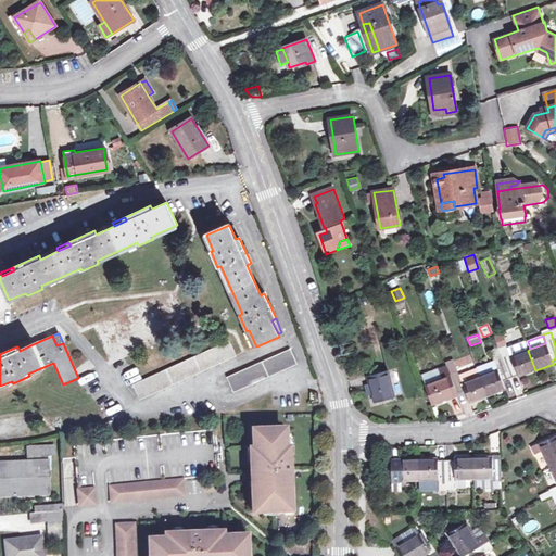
[(29,342),(17,346),(20,351),(30,345),(29,342)]
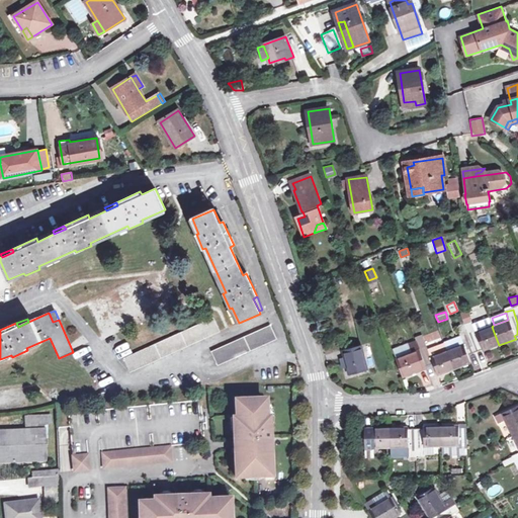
[(213,319),(124,358),(130,371),(220,331),(213,319)]
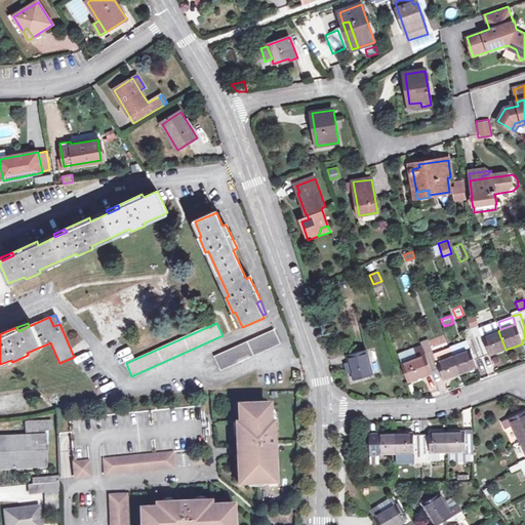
[(472,329),(470,330),(480,356),(488,353),(489,356),(506,350),(498,331),(490,333),(487,326),(479,328),(479,327),(472,329)]
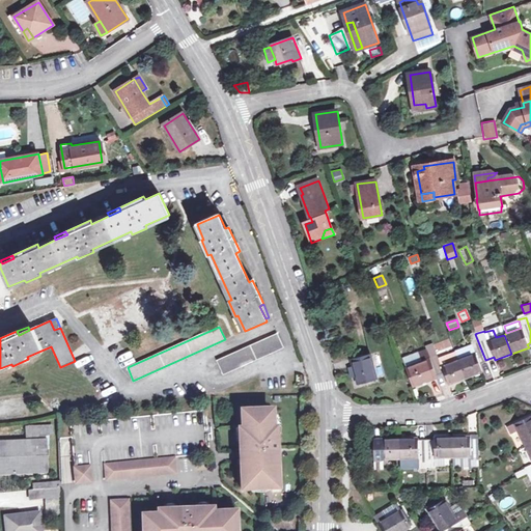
[(277,334),(217,360),(223,373),(283,347),(277,334)]
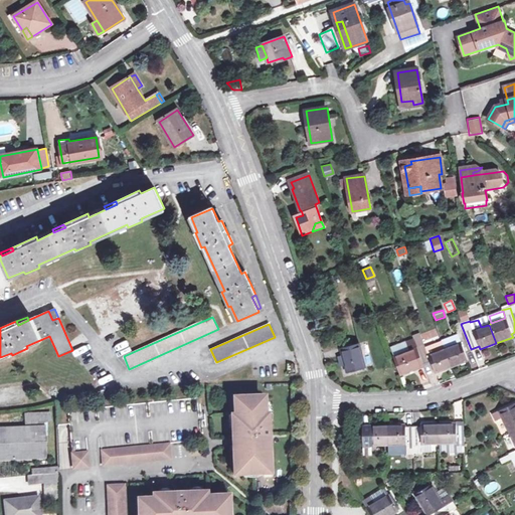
[(455,326),(458,334),(441,341),(445,349),(451,367),(468,360),(465,352),(471,349),(461,324),(455,326)]
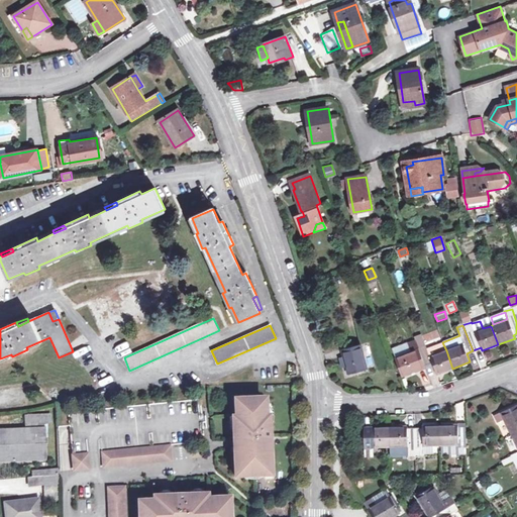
[(424,366),(432,363),(437,374),(452,369),(446,350),(442,342),(433,345),(436,354),(430,356),(427,348),(422,335),(414,338),(416,342),(418,349),(424,366)]
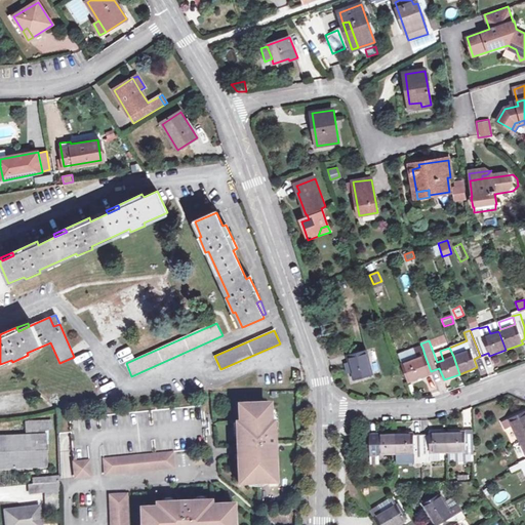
[(432,373),(431,371),(425,355),(422,348),(399,357),(401,363),(400,364),(407,382),(432,373)]
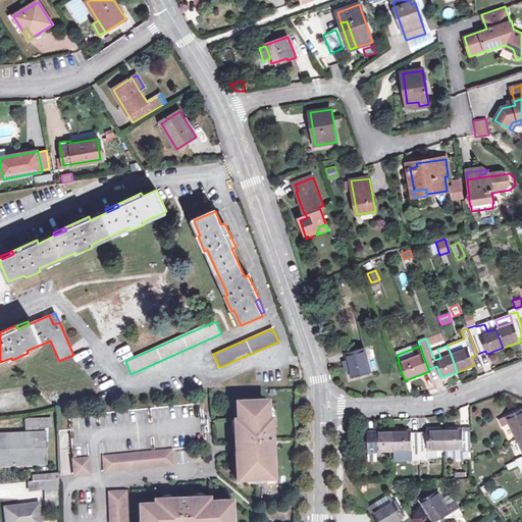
[(364,349),(346,353),(353,378),(370,373),(364,349)]
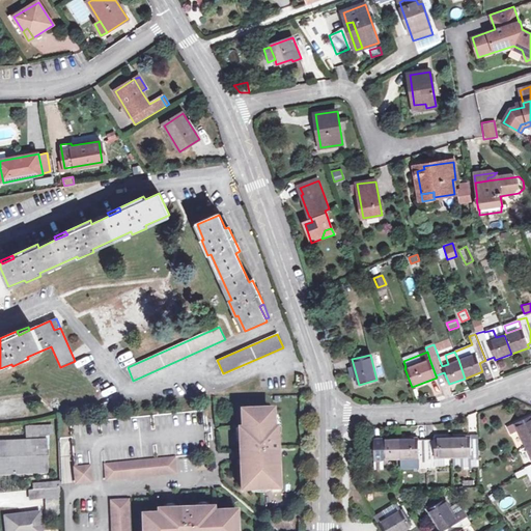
[(448,364),(445,355),(439,358),(442,366),(448,364)]
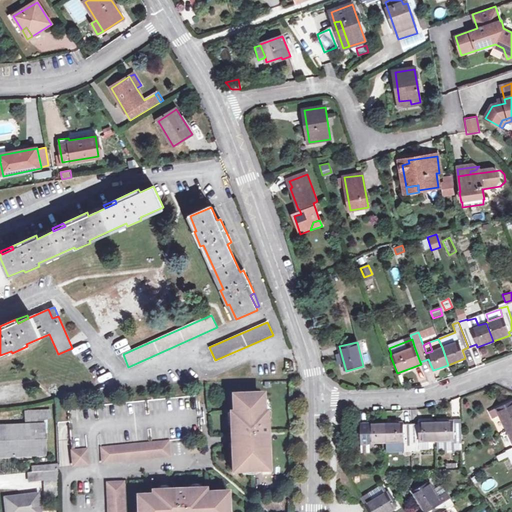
[(230,423),(232,474),(240,473),(245,469),(255,468),(260,473),(268,472),(266,421),(264,421),(263,400),(255,401),(255,396),(239,397),(239,401),(232,402),(232,423),(230,423)]
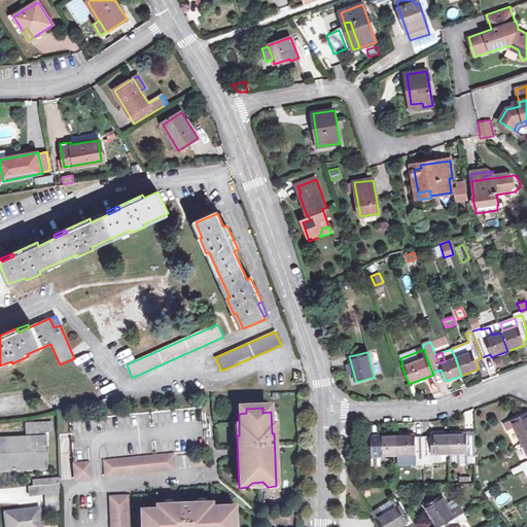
[(515,427),(522,444),(526,442),(526,413),(503,424),(506,431),(515,427)]
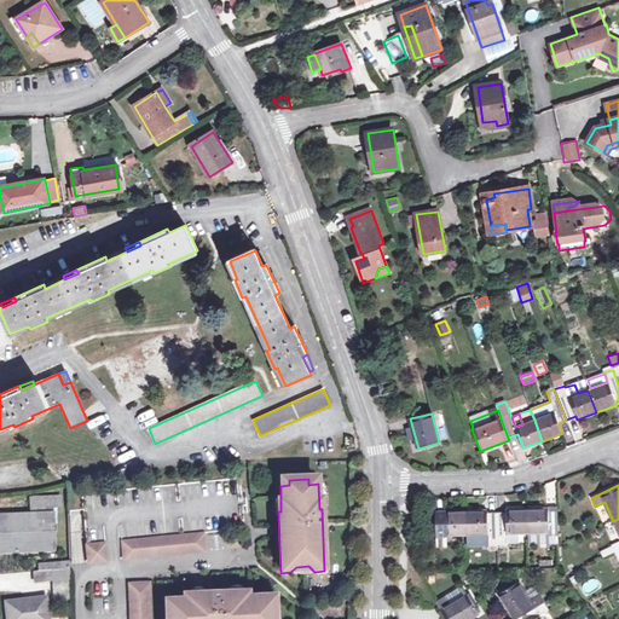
[(0,551),(53,550),(52,531),(58,531),(57,508),(59,508),(59,497),(35,497),(35,515),(28,515),(0,515),(0,551)]
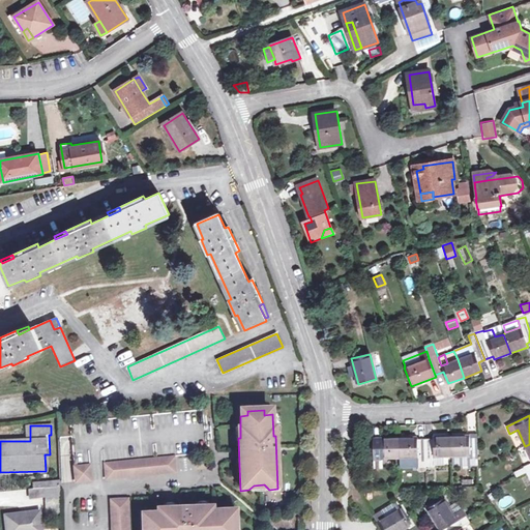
[(424,440),(425,467),(434,467),(434,458),(451,457),(450,437),(433,437),(433,439),(424,440)]
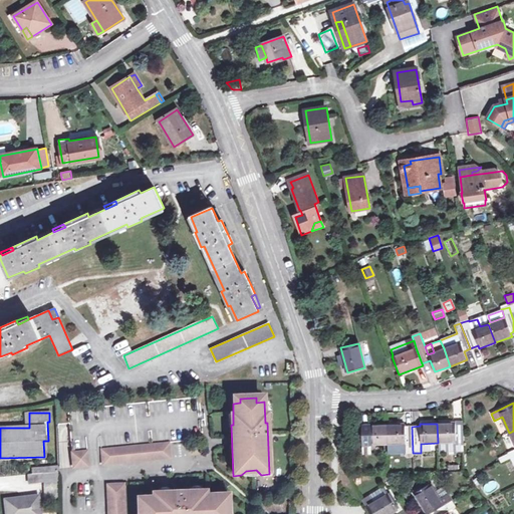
[(455,424),(437,424),(438,443),(455,443),(455,445),(463,444),(463,425),(455,426),(455,424)]
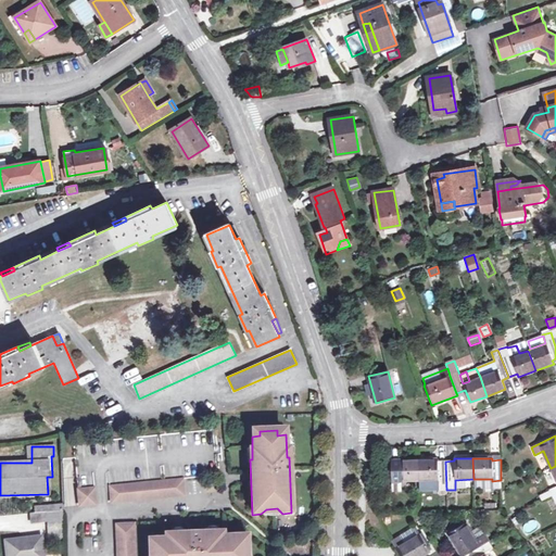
[(401,492),(401,481),(419,481),(419,459),(400,460),(400,463),(392,463),(392,492),(401,492)]
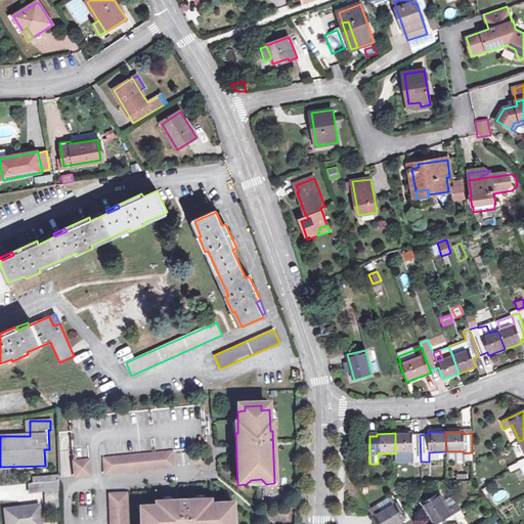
[(395,433),(395,453),(412,452),(412,466),(417,466),(417,463),(421,462),(420,435),(411,435),(411,433),(395,433)]
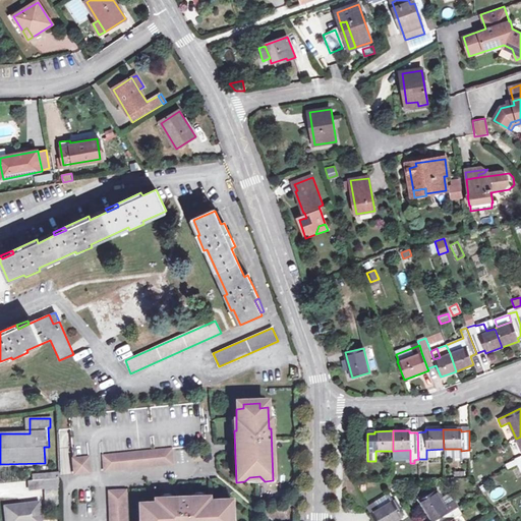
[(102,458),(103,472),(171,465),(170,451),(102,458)]
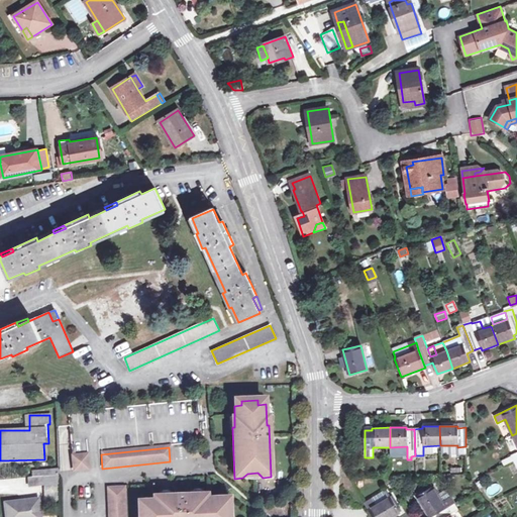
[(72,456),(73,472),(89,471),(87,455),(72,456)]
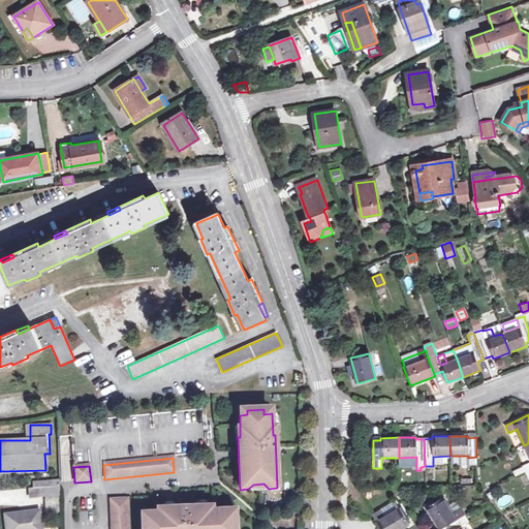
[(33,489),(59,487),(59,480),(32,483),(33,489)]
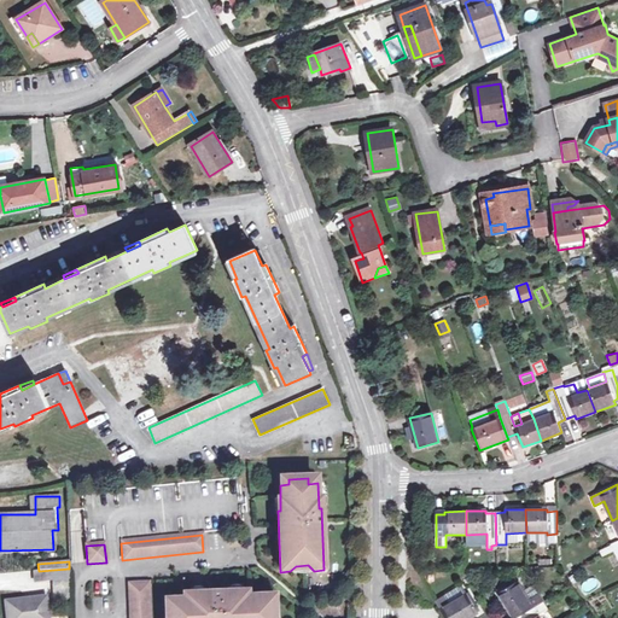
[(70,598),(69,569),(39,571),(35,572),(35,581),(53,579),(54,599),(70,598)]
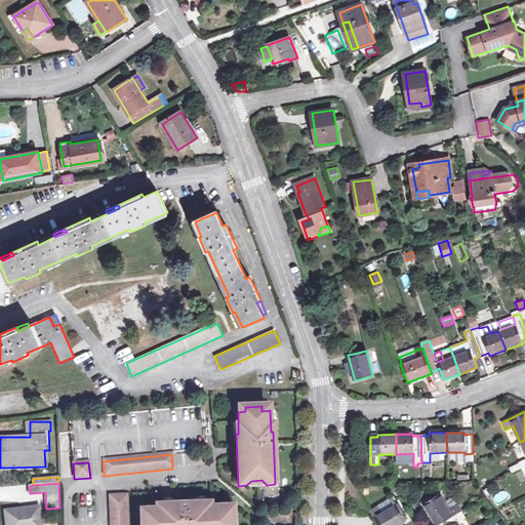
[(435,524),(437,524),(452,516),(460,512),(456,505),(448,509),(439,494),(422,503),(435,524)]
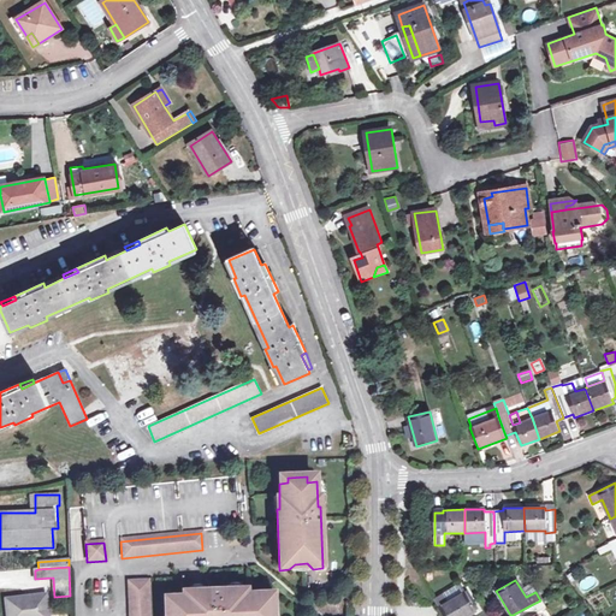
[(148,615),(147,582),(129,584),(129,615),(148,615)]
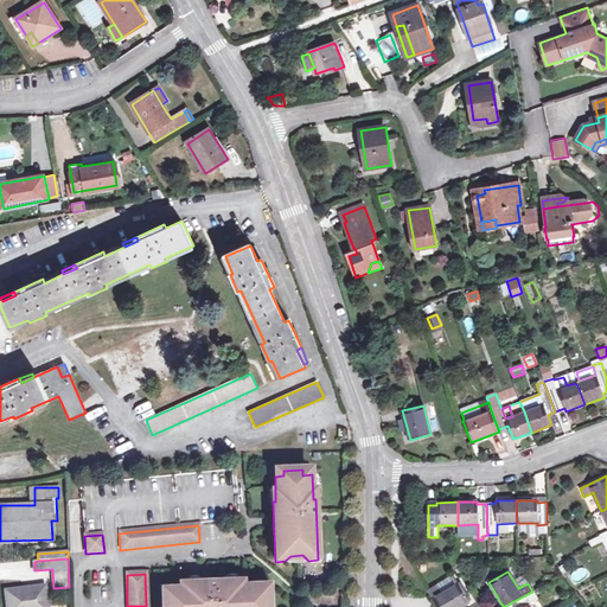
[(427,589),(432,598),(436,606),(460,606),(470,602),(458,582),(457,583),(452,576),(435,586),(427,589)]
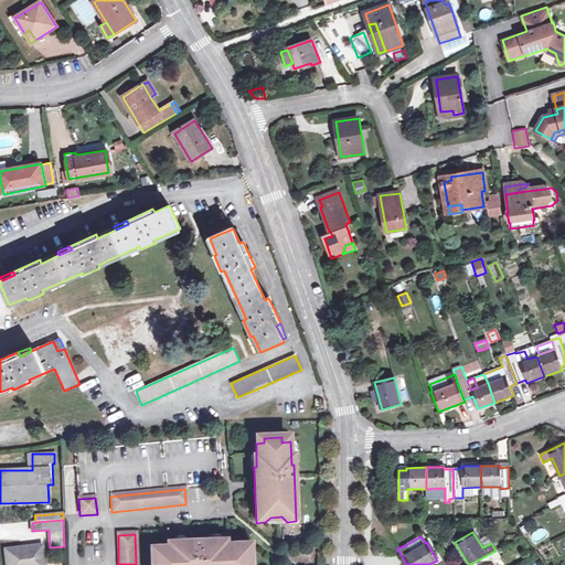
[(166,550),(150,550),(151,564),(251,564),(251,545),(226,546),(226,542),(188,544),(188,548),(166,550)]
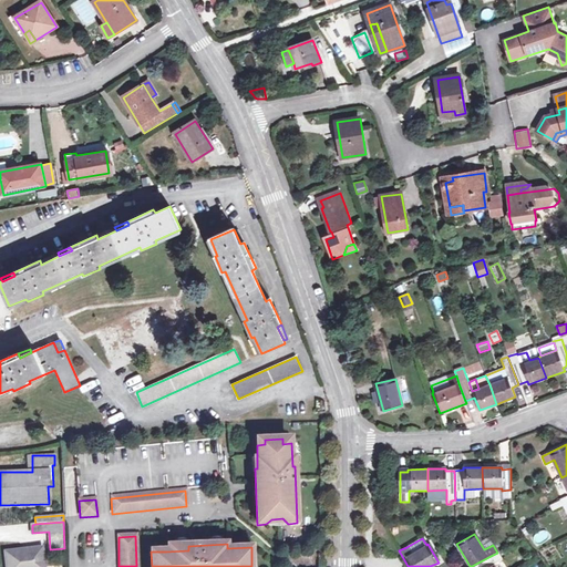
[(43,566),(41,548),(6,552),(7,566),(43,566)]
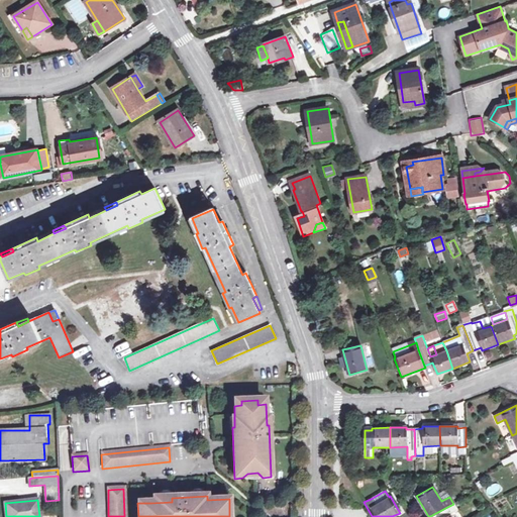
[(445,508),(430,516),(450,516),(449,515),(457,510),(453,504),(445,508)]
